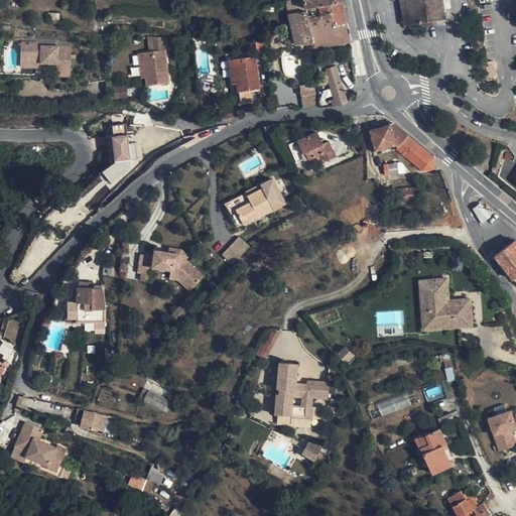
[(318,6),(342,2),(342,0),(303,0),(306,11),(308,17),(320,15),(318,6)]
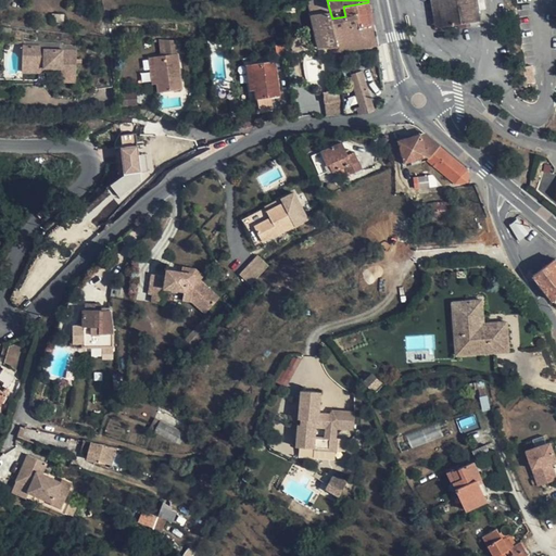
[(442,27),(438,0),(431,0),(433,10),(437,27),(442,27)]
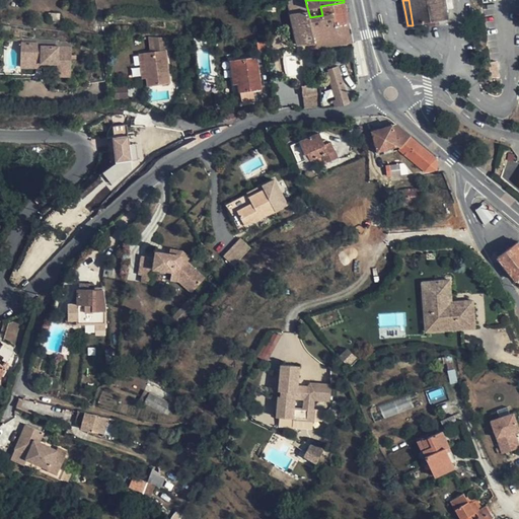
[(409,0),(413,25),(448,19),(444,0),(409,0)]
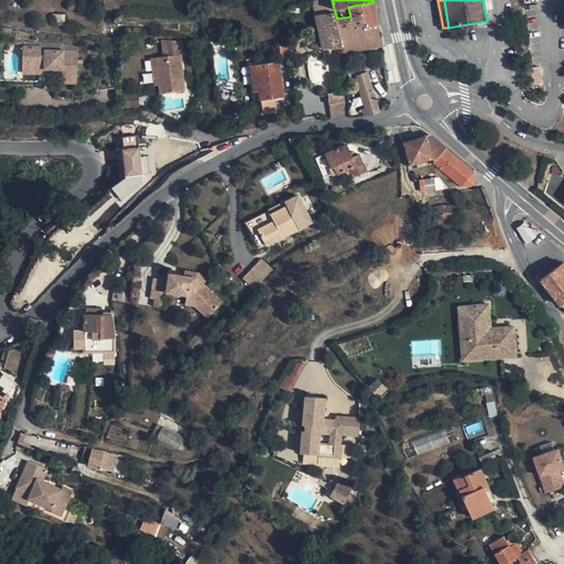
[(348,7),(350,17),(376,12),(373,3),(373,2),(348,7)]
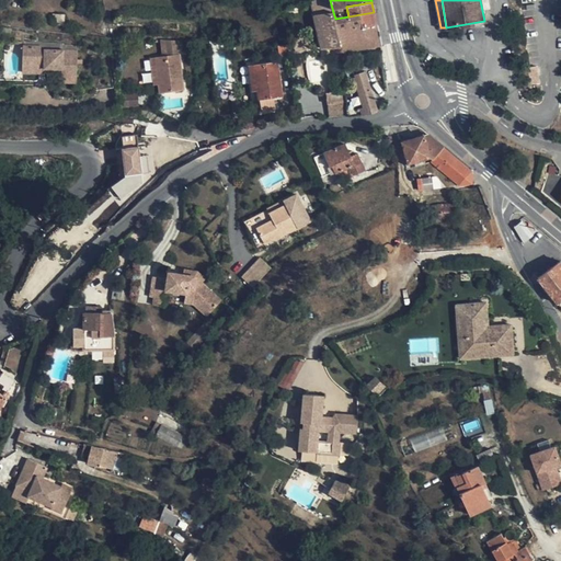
[(341,47),(335,19),(333,12),(315,14),(304,16),(306,30),(318,27),(322,48),(340,47),(341,47)]
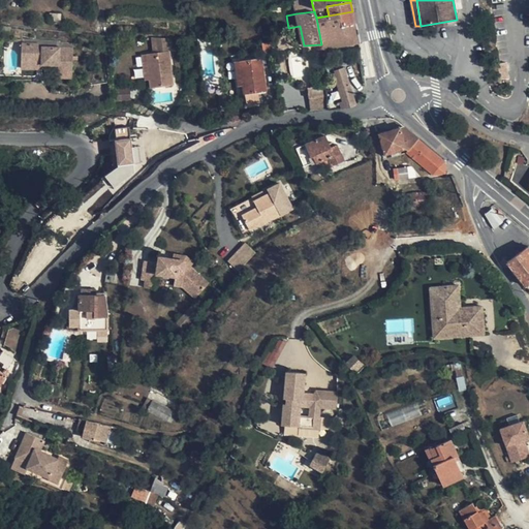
[(352,11),(329,16),(316,18),(321,44),(320,44),(321,50),(360,43),(352,11)]
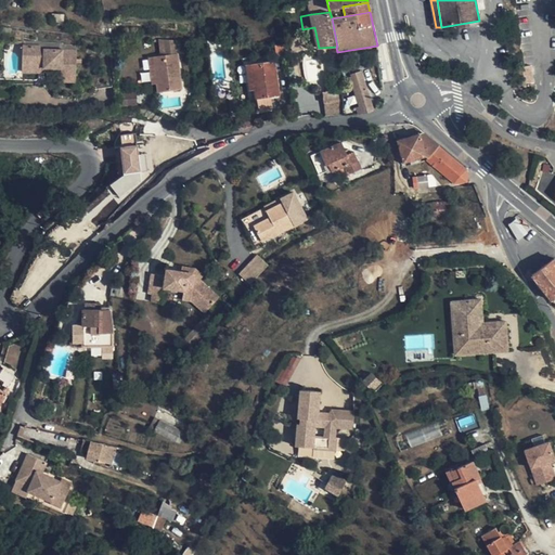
[(176,39),(164,39),(166,55),(160,55),(154,56),(157,82),(158,91),(181,88),(176,39)]
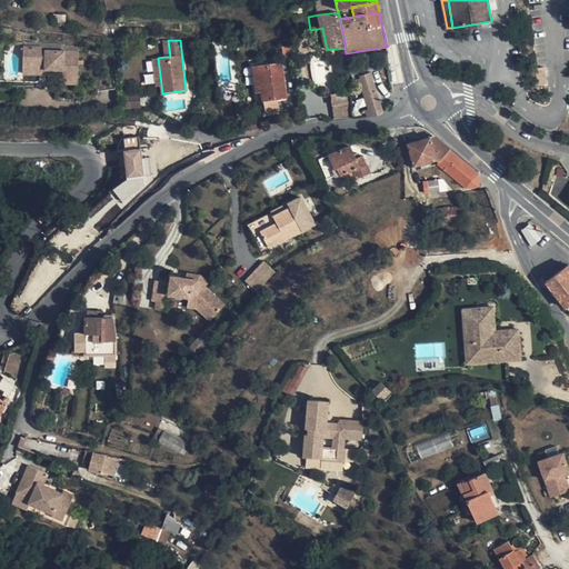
[(291,47),(280,46),(281,62),(293,61),(291,47)]
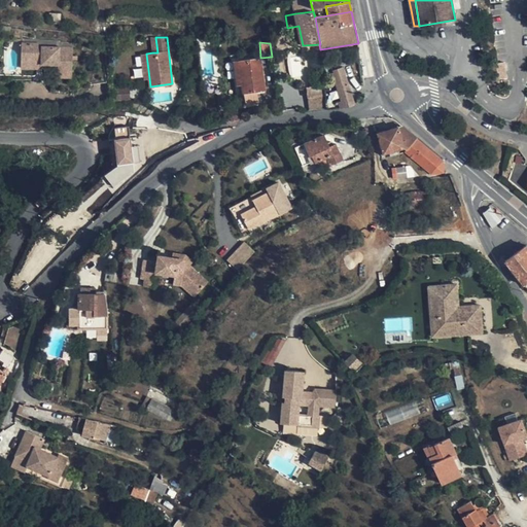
[(35,43),(19,43),(19,61),(35,62),(35,60),(39,61),(39,64),(56,65),(56,72),(69,73),(70,48),(35,47),(35,43)]
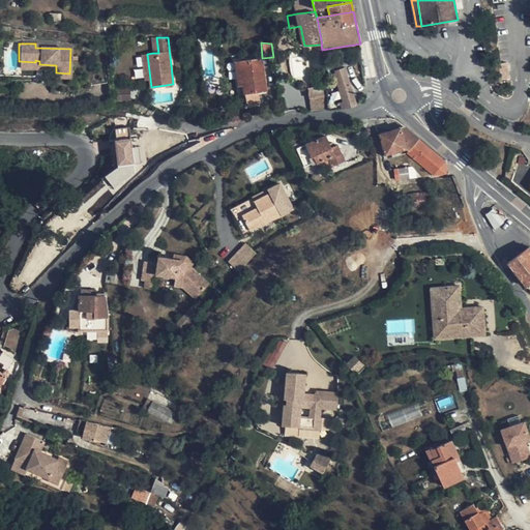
[(150,79),(147,54),(142,55),(145,80),(150,79)]
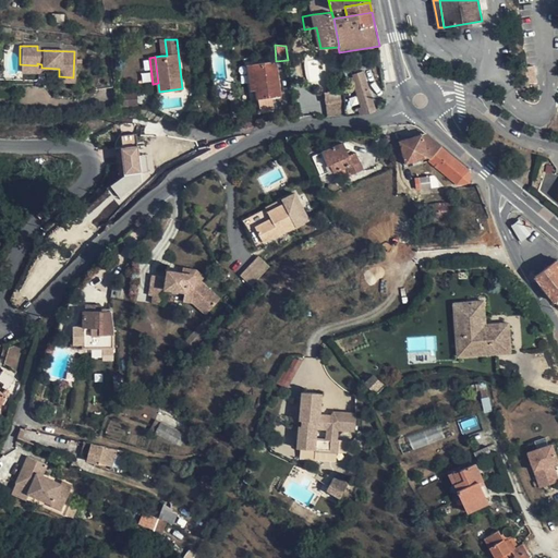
[(280,95),(276,61),(253,64),(256,89),(257,98),(259,98),(262,111),(274,109),(273,97),(280,95)]
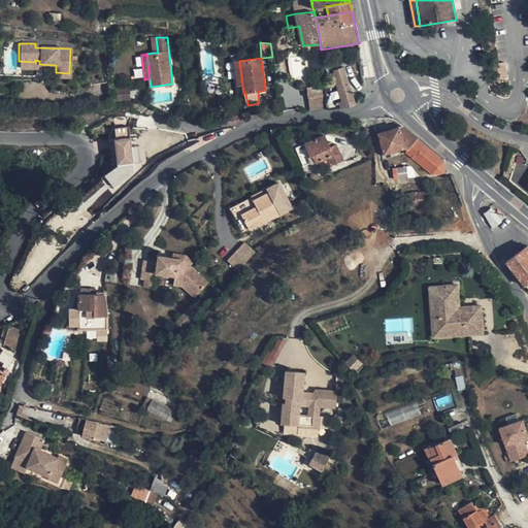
[(242,85),(239,61),(234,62),(237,85),(242,85)]
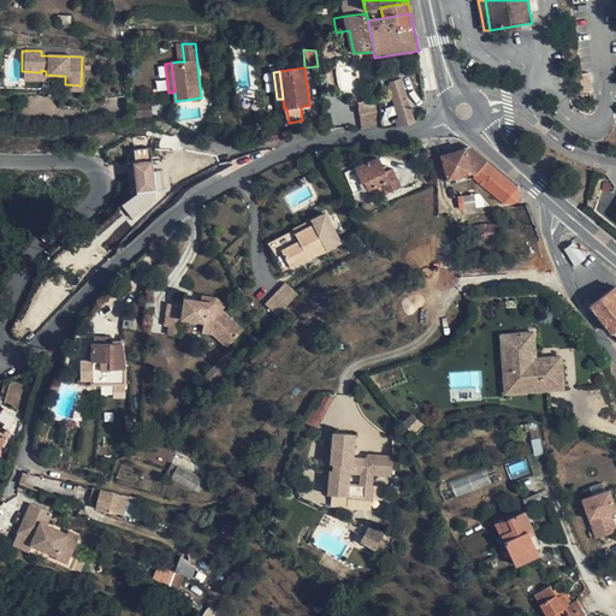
[(415,120),(402,78),(389,82),(390,86),(388,87),(389,93),(390,93),(400,118),(395,119),(397,125),(407,125),(413,122),(415,120)]
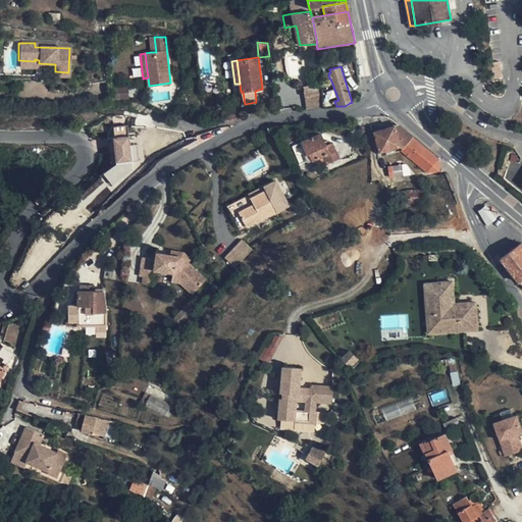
[(318,86),(304,87),(305,96),(318,95),(318,86)]
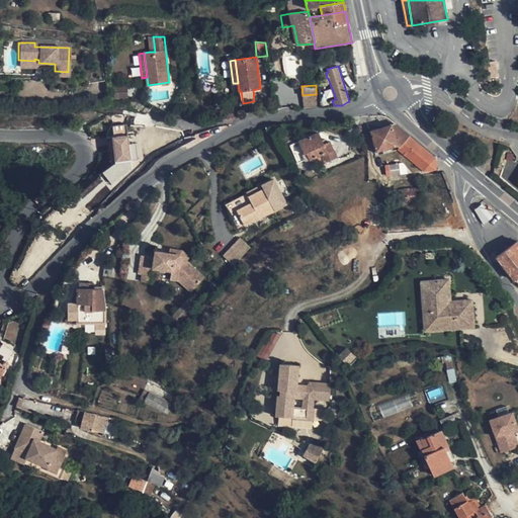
[(130,86),(115,86),(115,96),(130,96),(130,86)]
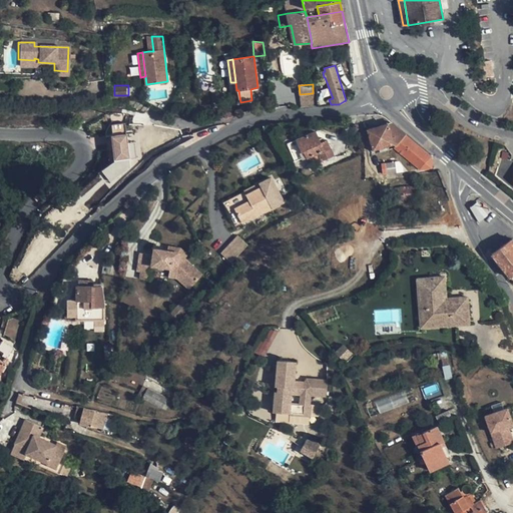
[(313,93),(300,94),(301,101),(314,99),(313,93)]
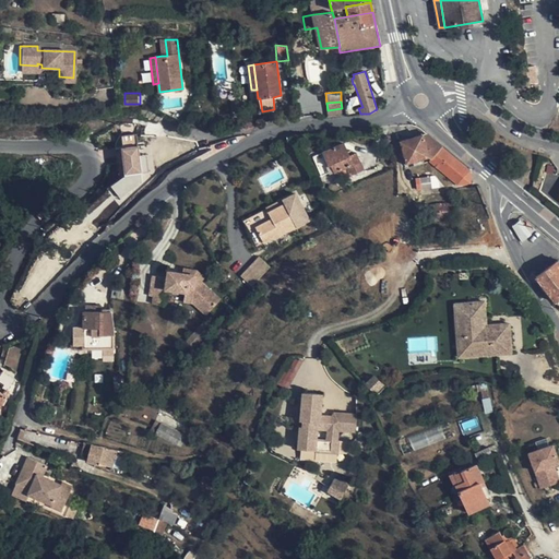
[(471,170),(427,133),(401,141),(404,152),(401,153),(404,164),(429,157),(431,159),(430,161),(458,185),(471,182),(471,170)]
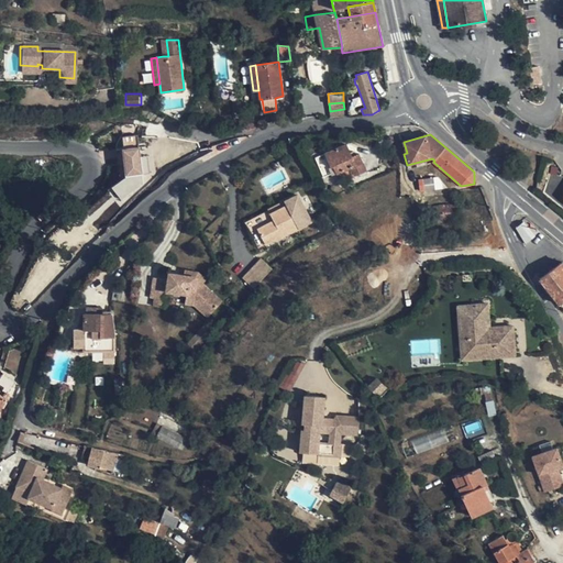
[(139,135),(121,136),(123,181),(116,183),(117,192),(142,191),(139,135)]
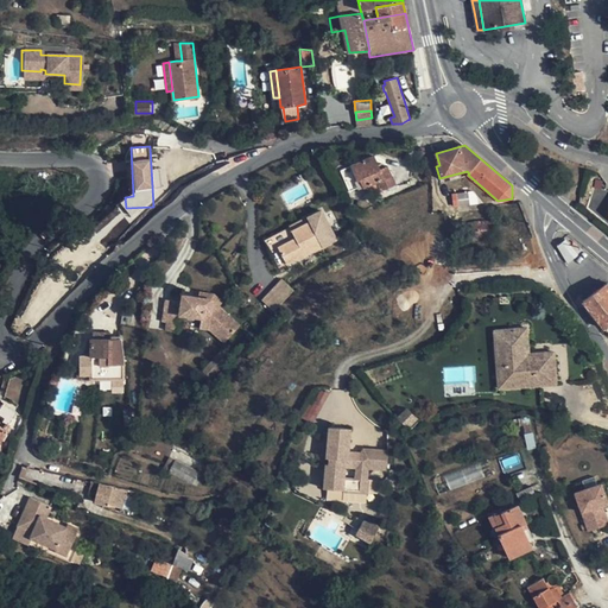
[(380,169),(374,154),(352,164),(344,168),(352,183),(358,179),(361,178),(365,188),(378,182),(380,189),(381,191),(397,185),(388,165),(380,169)]
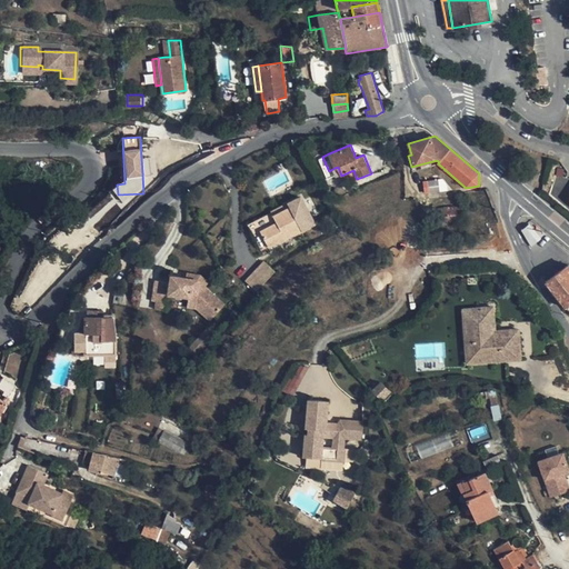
[(356,177),(353,170),(341,176),(343,181),(356,177)]
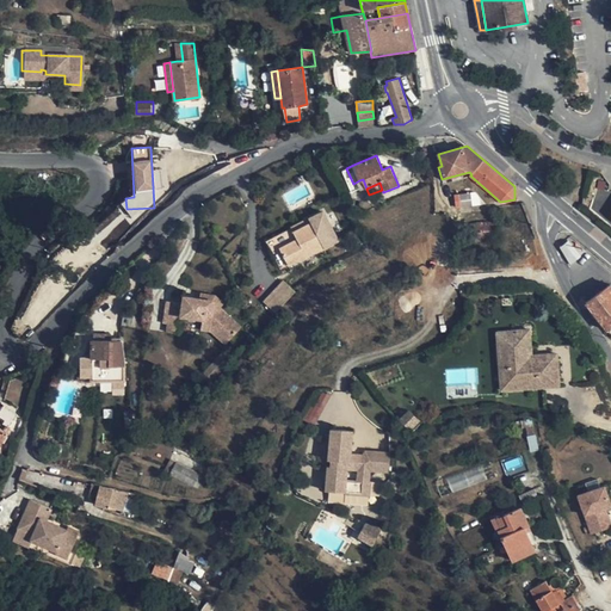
[(474,198),(458,201),(461,213),(475,210),(474,198)]
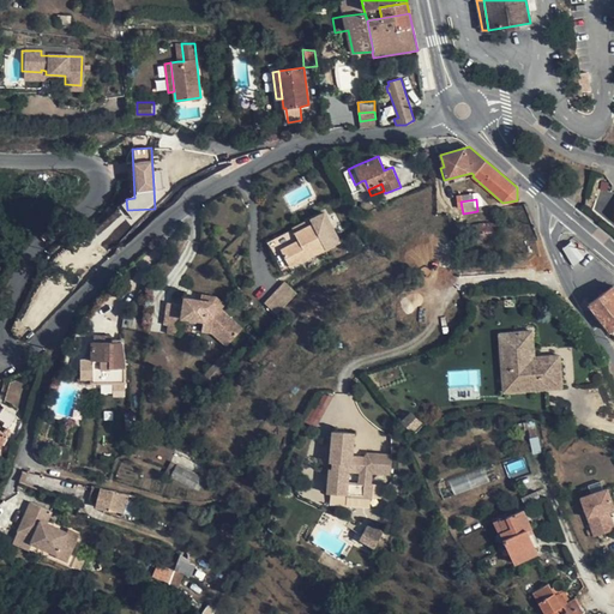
[(326,248),(313,223),(295,233),(296,236),(280,246),(290,266),(326,248)]
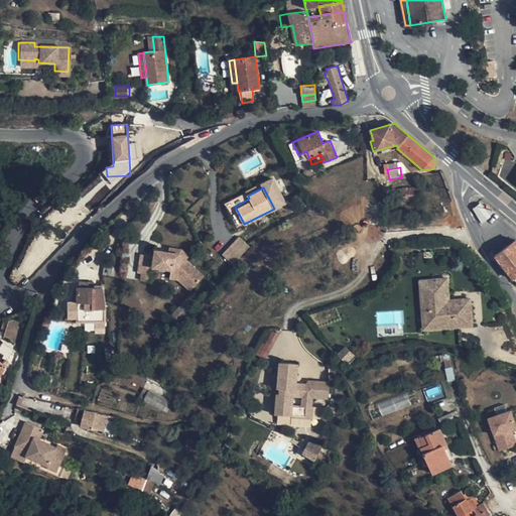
[(414,201),(413,187),(402,188),(404,202),(414,201)]
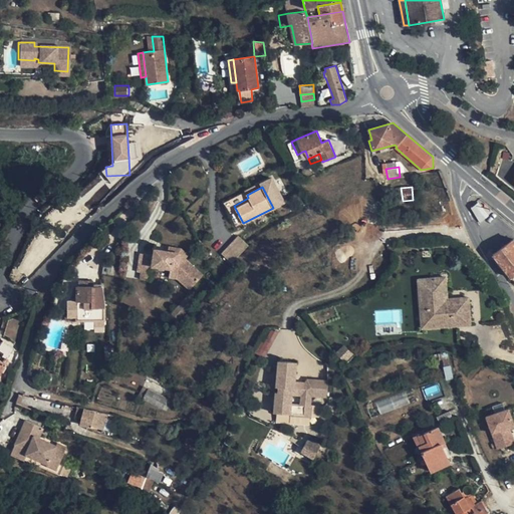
[(478,202),(474,212),(478,218),(479,220),(484,209),(482,206),(478,202)]
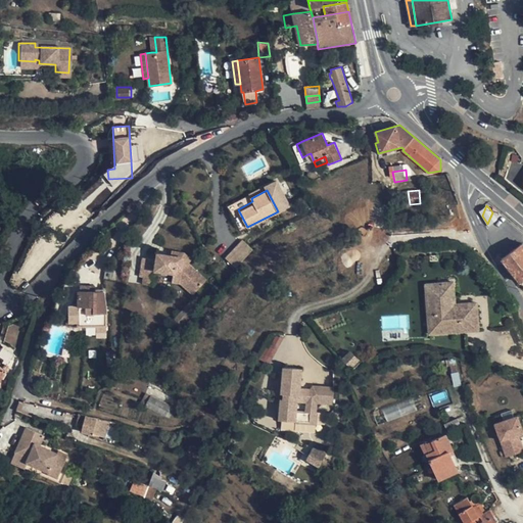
[(492,212),(487,224),(489,227),(497,220),(494,215),(496,212),(494,210),(492,212)]
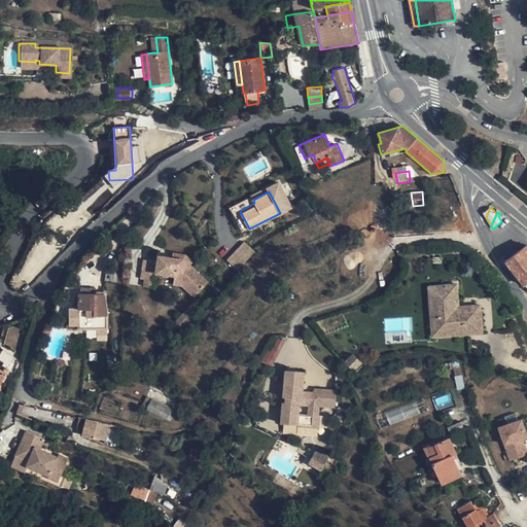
[(526,245),(513,256),(506,261),(526,288),(526,245)]
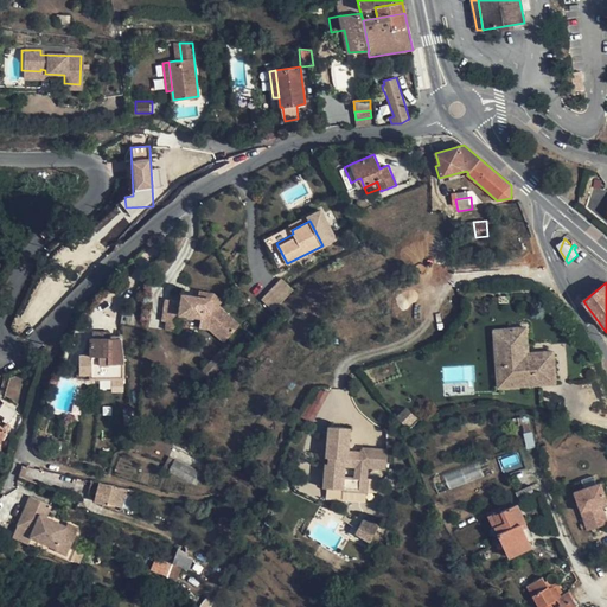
[(200,289),(199,289),(198,296),(212,299),(219,306),(224,300),(215,293),(200,289)]
